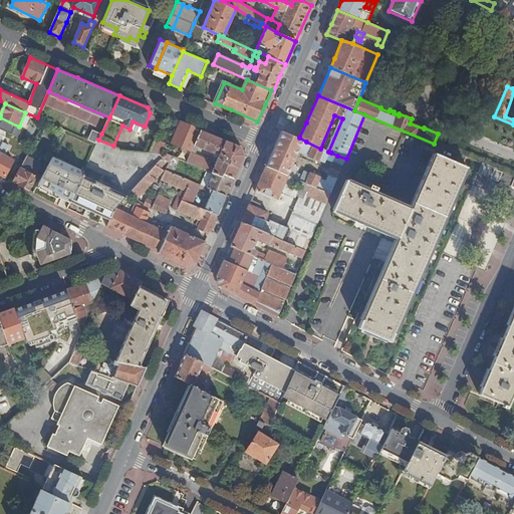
[(201,130),(182,121),(173,143),(192,151),(201,130)]
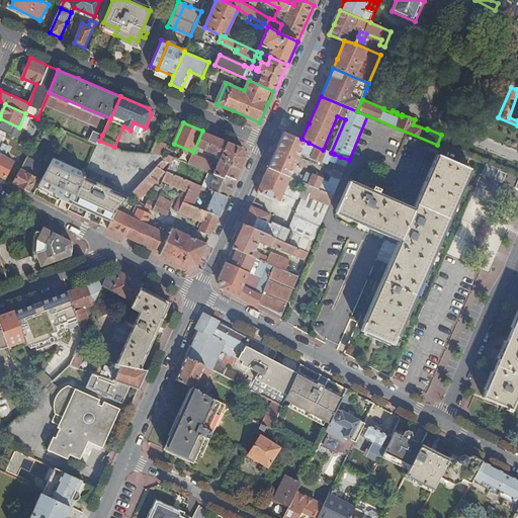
[(202,131),(193,152),(198,153),(200,149),(212,153),(211,156),(216,158),(219,151),(224,153),(221,159),(216,169),(211,168),(212,164),(208,162),(209,161),(193,154),(189,164),(216,175),(224,178),(226,176),(235,180),(236,180),(246,157),(244,149),(223,140),(202,131)]
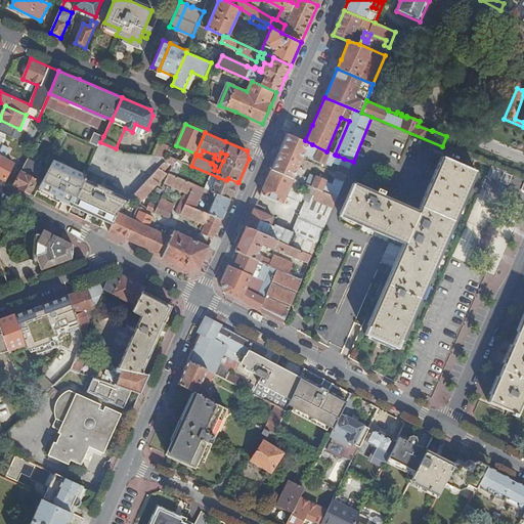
[(90,143),(68,133),(60,147),(91,163),(94,156),(98,147),(90,143)]
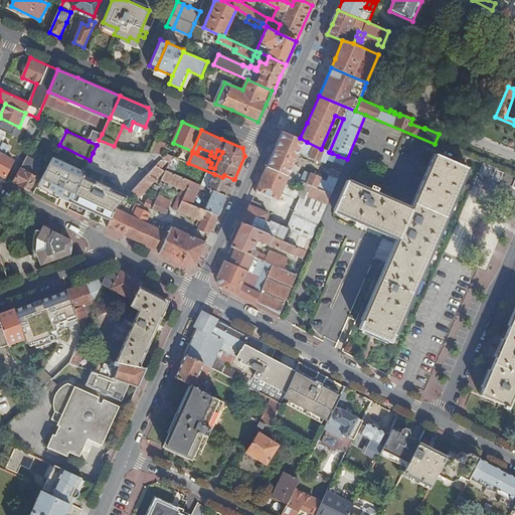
[(99,140),(102,134),(93,131),(89,141),(97,145),(99,140)]
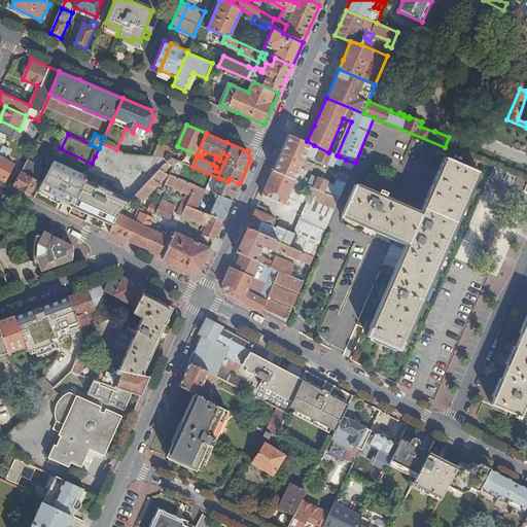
[(314,145),(307,141),(290,135),(285,147),(274,171),(340,199),(355,163),(346,160),(343,168),(342,167),(338,178),(335,186),(328,184),(329,182),(318,178),(318,179),(312,176),(310,180),(304,178),(306,173),(301,170),(307,156),(317,161),(327,166),(328,165),(335,168),(340,156),(337,155),(328,152),(314,145)]
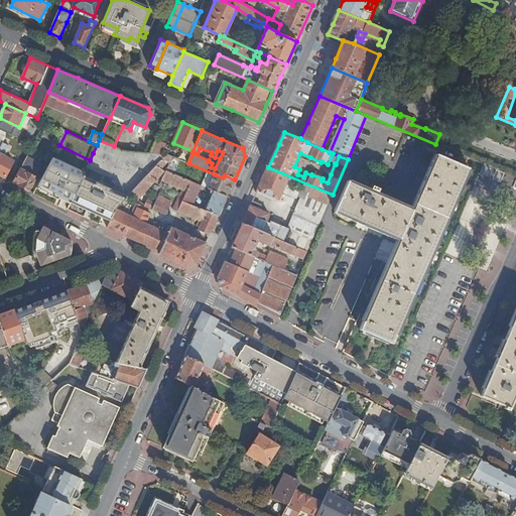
[(156,139),(150,152),(162,153),(166,143),(156,139)]
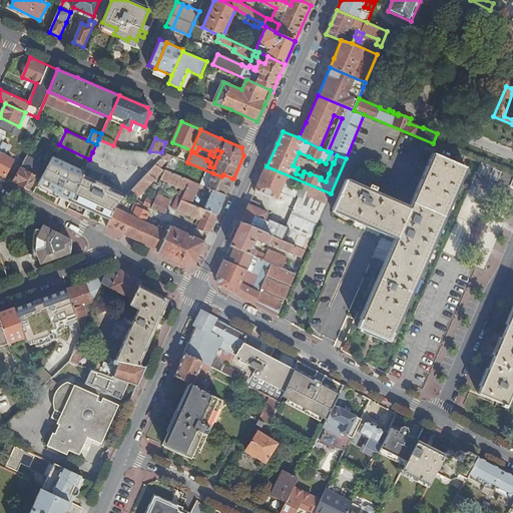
[(122,149),(113,145),(98,139),(96,144),(92,152),(123,165),(124,163),(129,165),(130,163),(136,166),(137,163),(144,166),(148,172),(166,153),(161,152),(149,151),(122,149)]
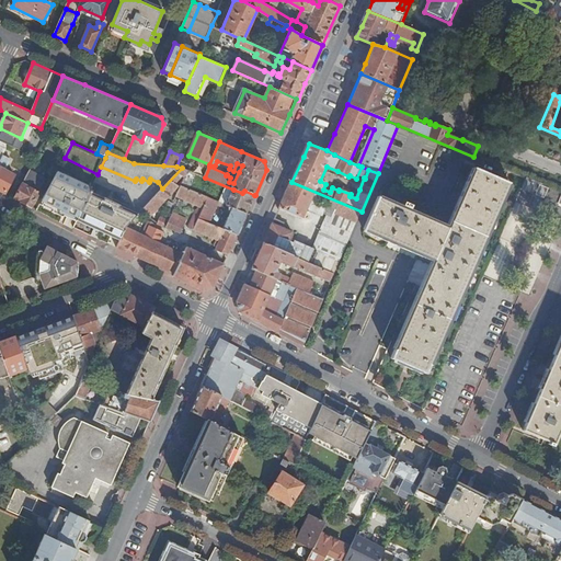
[(0,167),(0,190),(1,191),(6,193),(14,175),(0,167)]
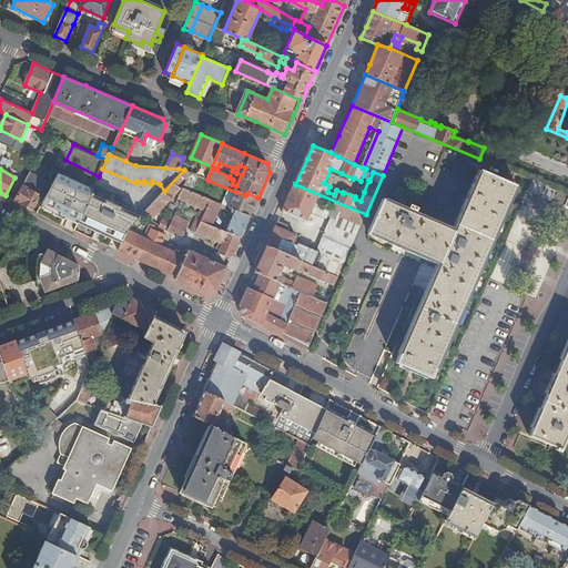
[(191,172),(184,170),(164,191),(145,211),(153,219),(181,188),(178,186),(184,179),(188,180),(191,172)]
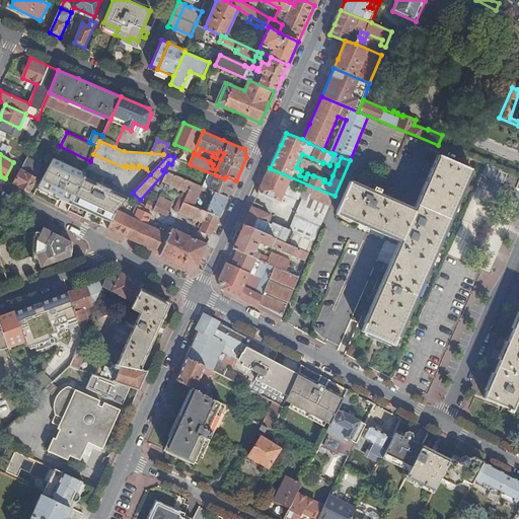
[(416,210),(351,182),(339,212),(402,239),(363,331),(376,338),(377,336),(382,338),(381,340),(394,346),(472,169),(458,163),(457,165),(452,163),(453,161),(440,155),(416,210)]
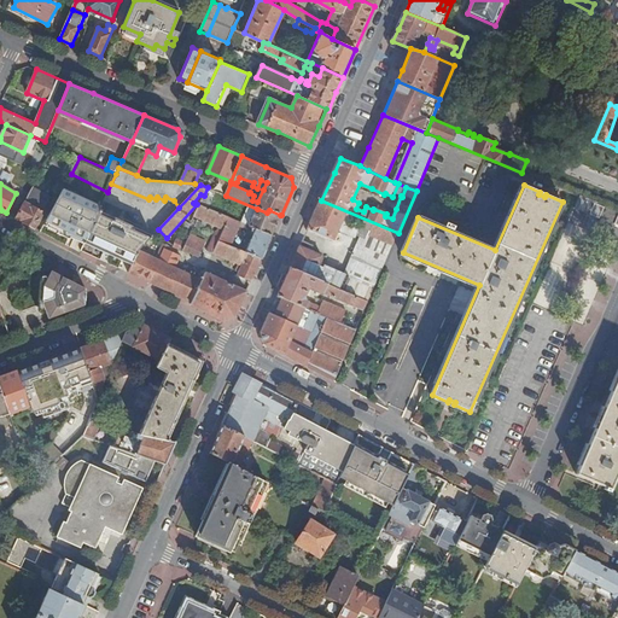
[(51,197),(33,186),(16,217),(30,225),(35,227),(51,197)]
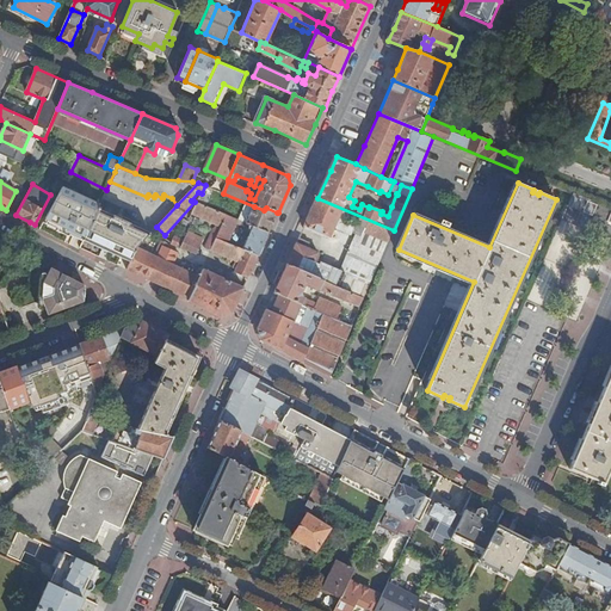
[(610,221),(610,209),(573,193),(568,204),(609,222),(610,221)]
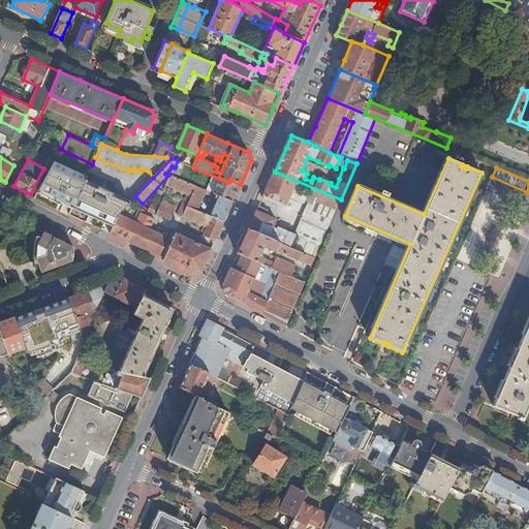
[(86,176),(74,170),(59,204),(70,209),(86,176)]
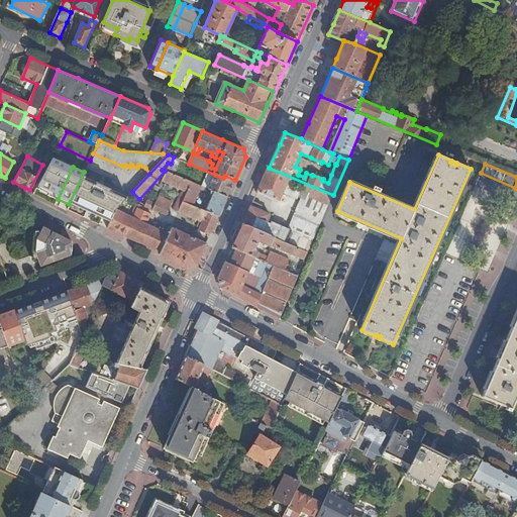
[(333,195),(269,168),(263,182),(259,191),(280,200),(284,192),(296,197),(298,194),(303,197),(307,198),(308,196),(317,200),(315,205),(326,211),(333,195)]
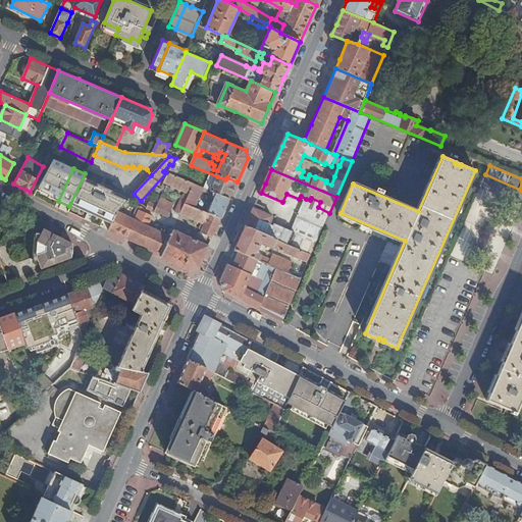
[(164,183),(186,191),(190,193),(194,184),(168,173),(164,183)]
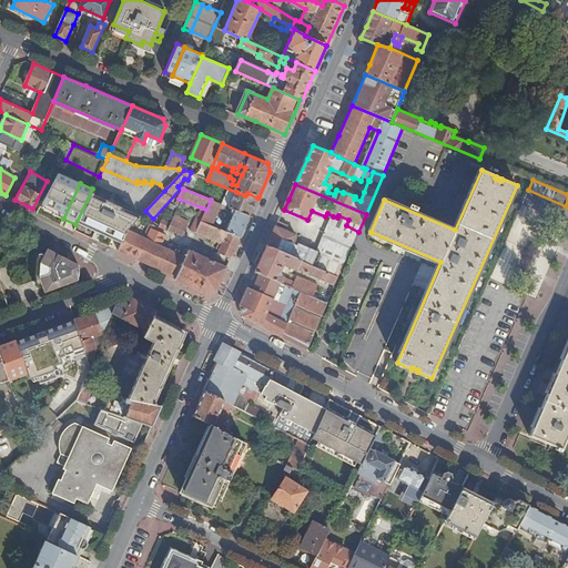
[(123,240),(128,230),(141,216),(100,196),(93,194),(94,192),(92,191),(80,220),(123,240)]
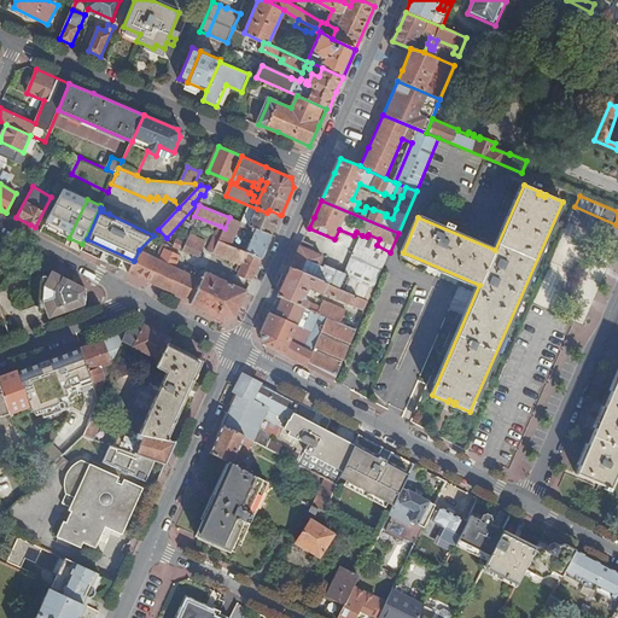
[(275,226),(280,215),(269,210),(267,213),(257,209),(250,226),(254,228),(272,235),(275,226)]
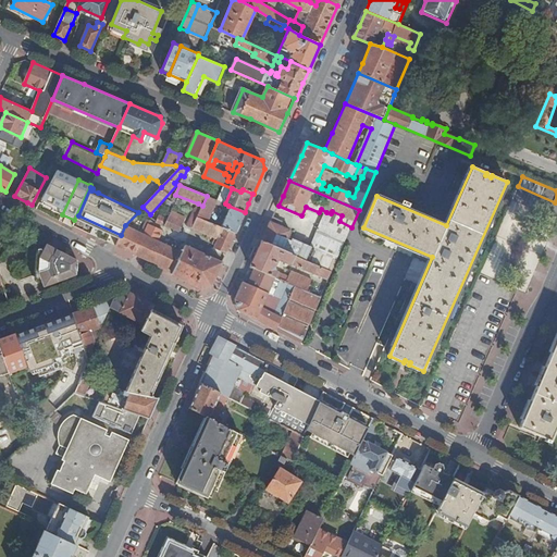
[(209,221),(218,200),(207,196),(202,206),(198,215),(209,221)]
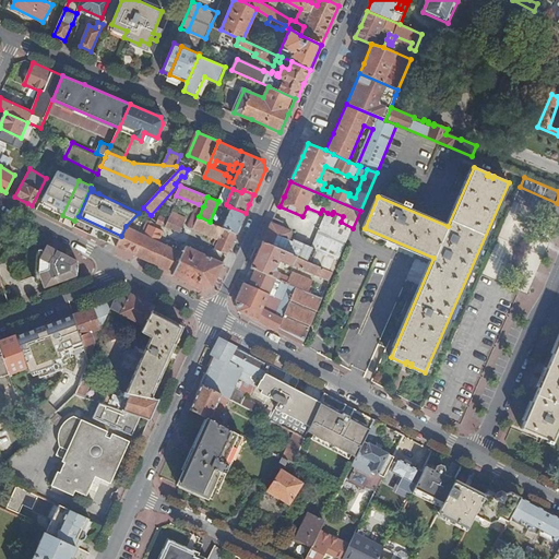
[(241,224),(246,213),(229,206),(228,209),(232,210),(223,227),(237,234),(241,224)]
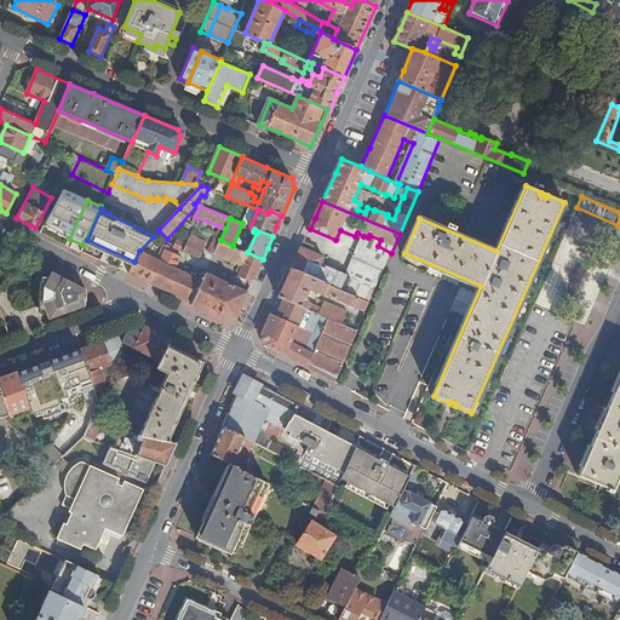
[(368,237),(363,236),(362,240),(378,246),(380,240),(369,235),(368,237)]
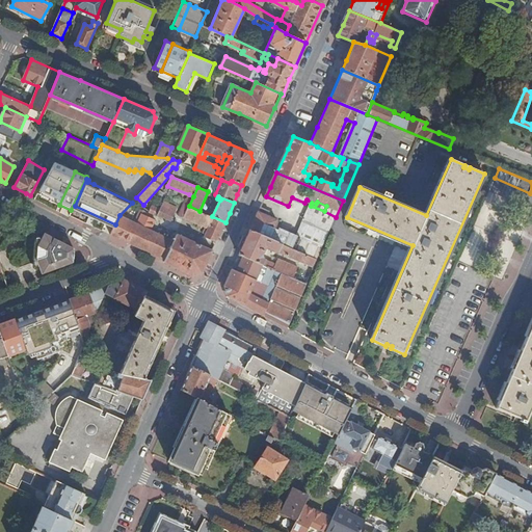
[(318,259),(336,217),(324,211),(311,206),(295,238),(291,247),(318,259)]
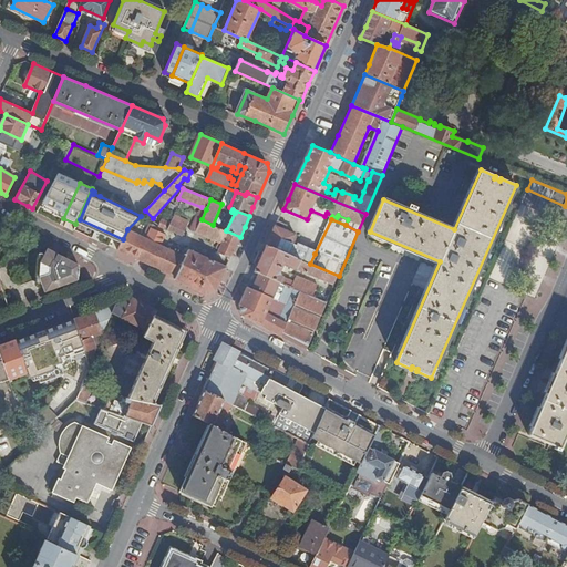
[(286,225),(278,222),(274,230),(267,246),(310,264),(315,254),(292,244),(296,235),(284,229),(286,225)]
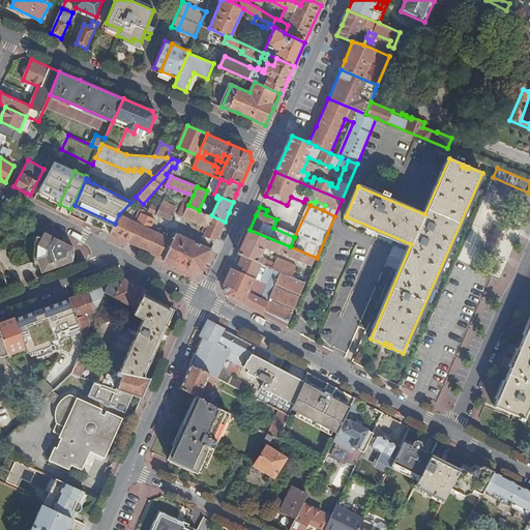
[(313,266),(317,258),(290,246),(249,230),(244,241),(238,254),(292,276),(297,265),(277,258),(275,264),(267,260),(262,258),(261,255),(265,245),(277,251),(313,266)]
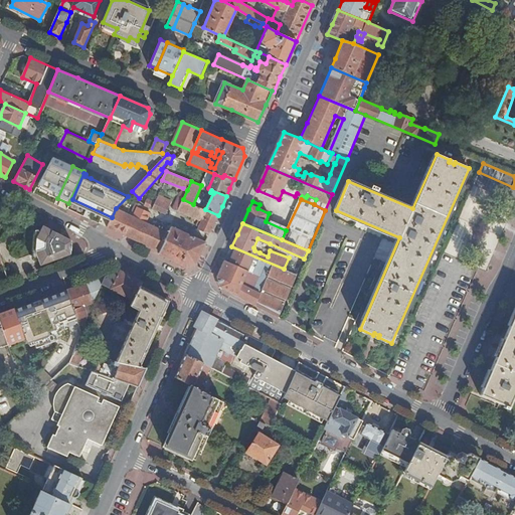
[(41,265),(71,253),(72,241),(44,225),(37,238),(36,250),(41,265)]
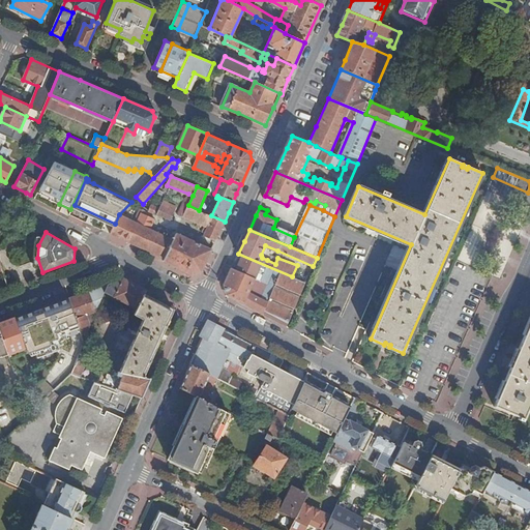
[(272,319),(287,326),(305,283),(292,276),(238,254),(234,264),(232,269),(256,278),(262,282),(266,268),(274,272),(280,274),(268,302),(263,314),(272,319)]
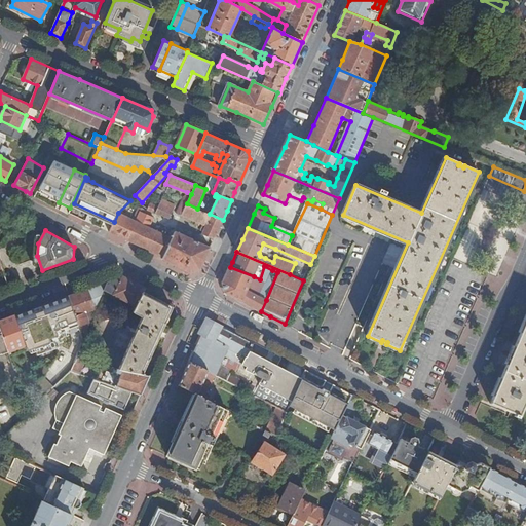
[(267,283),(272,270),(264,266),(260,279),(267,283)]
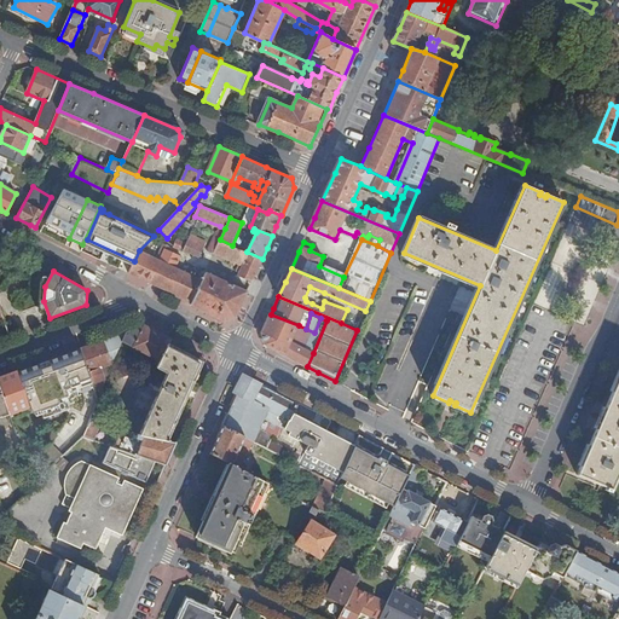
[(288,357),(307,366),(313,353),(291,342),(299,325),(271,314),(266,327),(262,333),(266,345),(288,357)]
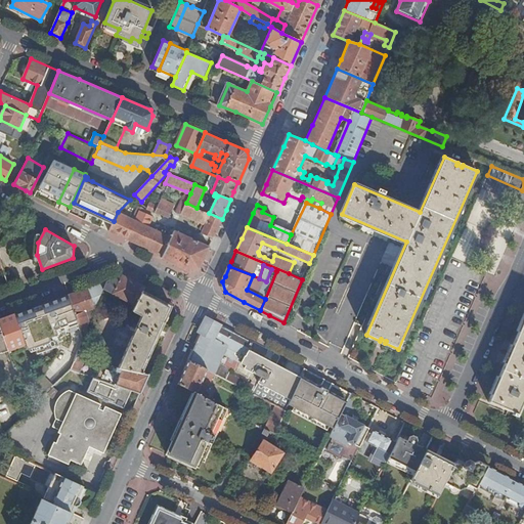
[(143,291),(145,287),(123,275),(106,280),(103,289),(135,306),(133,311),(141,315),(119,367),(141,373),(172,306),(143,291)]
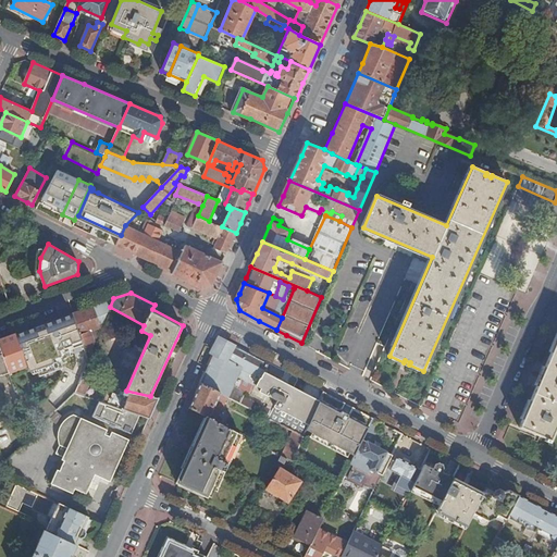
[(99,325),(93,307),(86,309),(72,313),(83,345),(94,342),(90,332),(93,331),(95,333),(97,332),(96,330),(98,329),(99,325)]
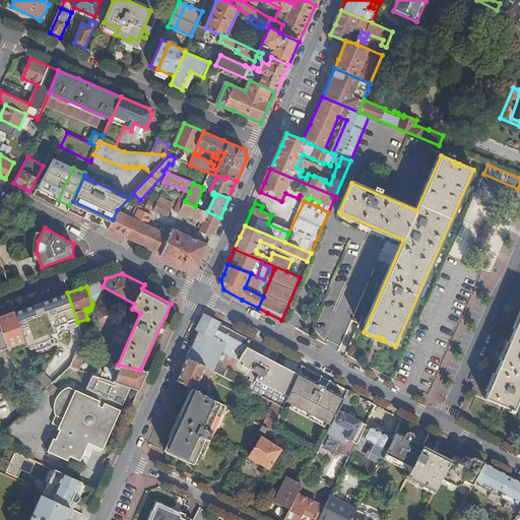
[(77,322),(67,293),(40,304),(15,313),(22,333),(25,341),(36,337),(34,331),(62,321),(66,332),(55,336),(62,353),(71,350),(74,359),(74,358),(77,351),(83,336),(77,322)]
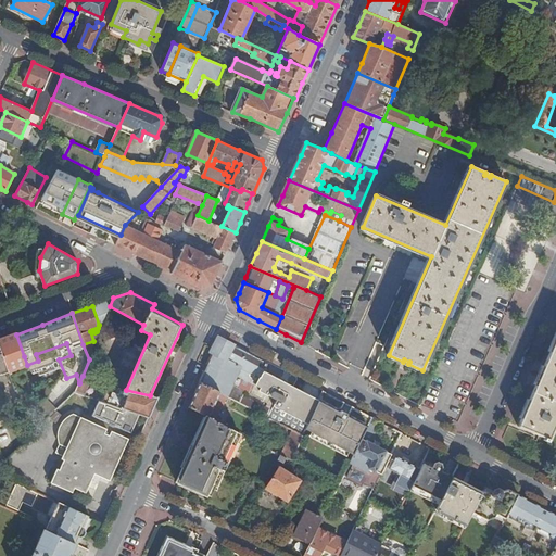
[(24,356),(16,335),(7,338),(0,339),(0,348),(8,369),(19,365),(16,358),(24,356)]
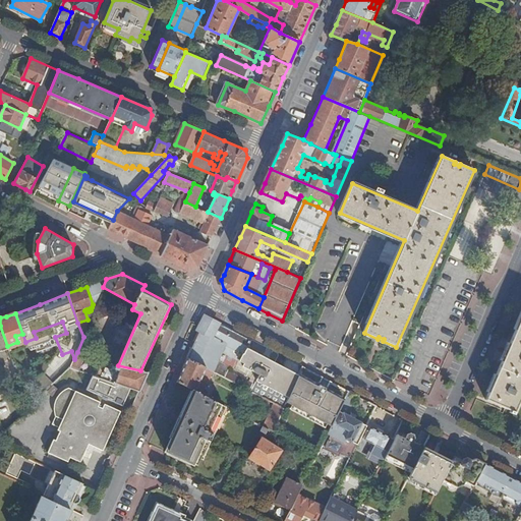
[(199,329),(200,330),(224,342),(230,329),(207,316),(199,329)]
